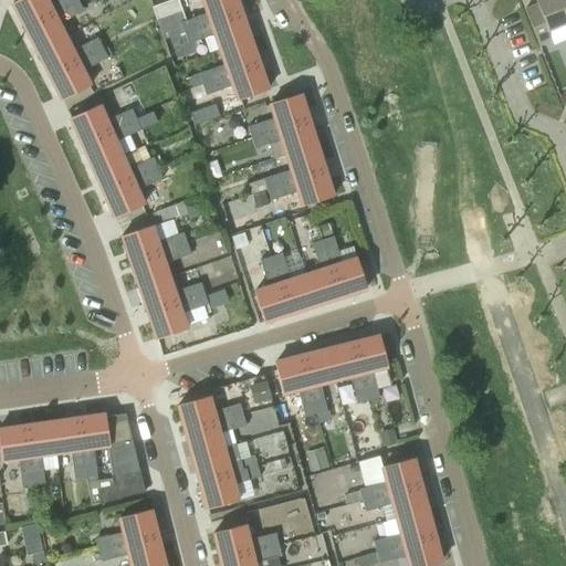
[(54,0),(48,3),(45,0),(19,0),(13,3),(24,28),(77,0),(54,0)]
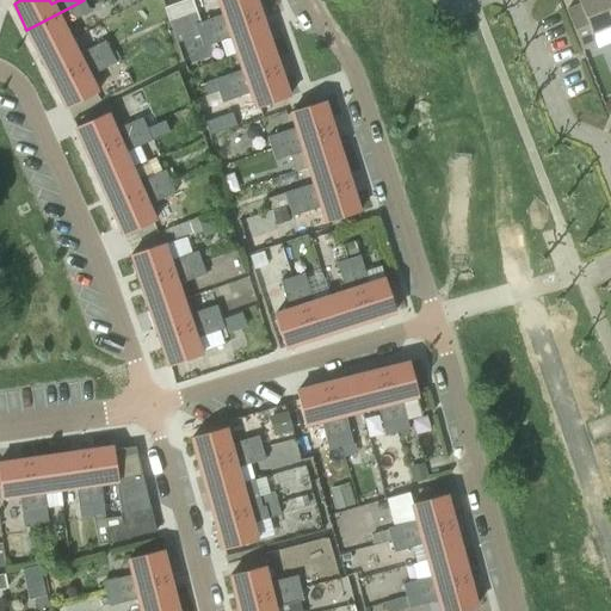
[(39,55),(71,41),(62,26),(90,12),(84,0),(26,30),(39,55)]
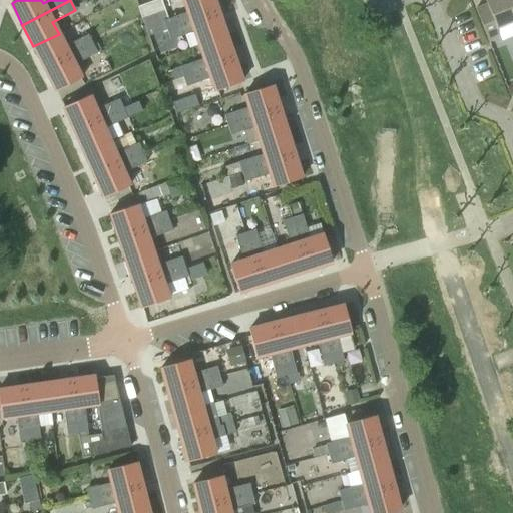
[(167,31),(218,13),(213,0),(182,0),(187,12),(167,19),(160,0),(155,0),(137,6),(148,36),(166,30),(167,31)]
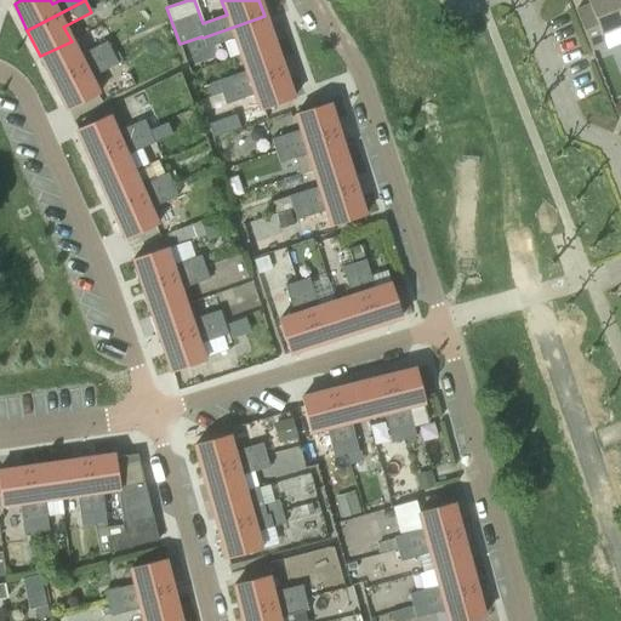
[(600,34),(620,26),(620,7),(617,0),(587,0),(590,5),(576,11),(592,51),(605,45),(600,34)]
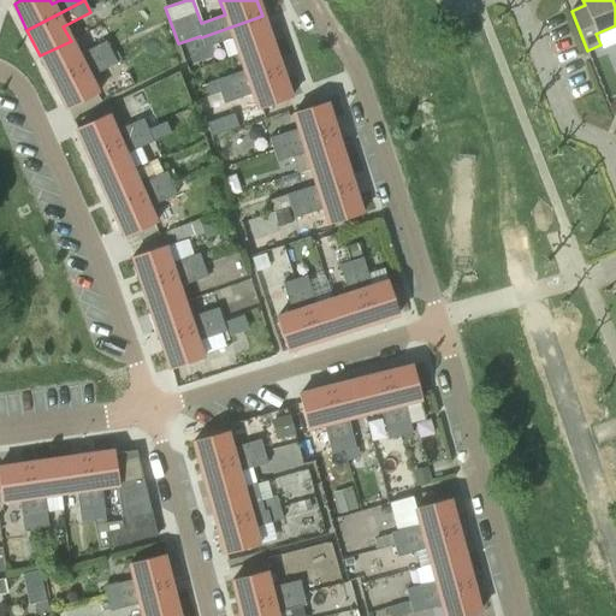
[(240,54),(271,42),(262,16),(201,37),(205,48),(234,37),(240,54)]
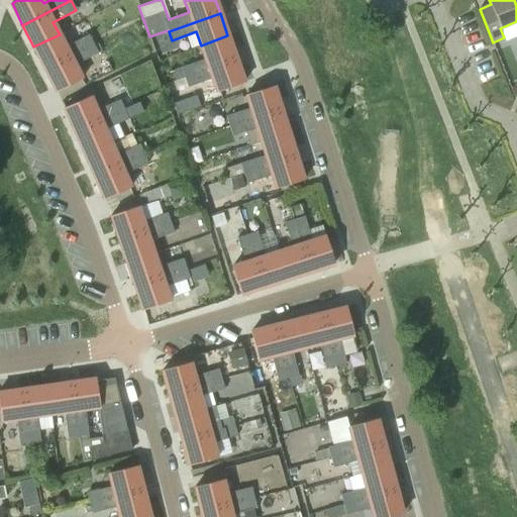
[(44,69),(93,44),(89,34),(66,46),(60,34),(33,46),(44,69)]
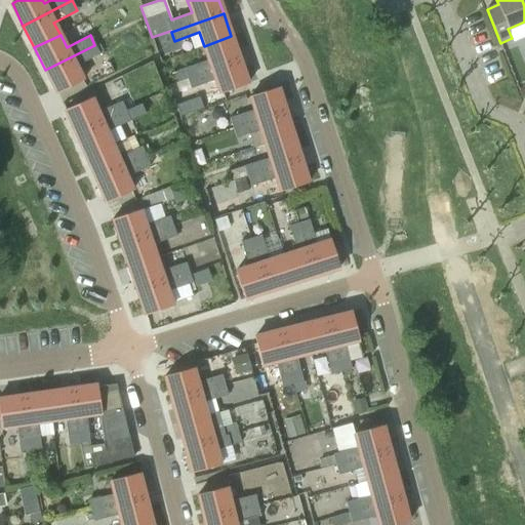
[(175,82),(239,59),(231,36),(204,46),(208,59),(172,73),(175,82)]
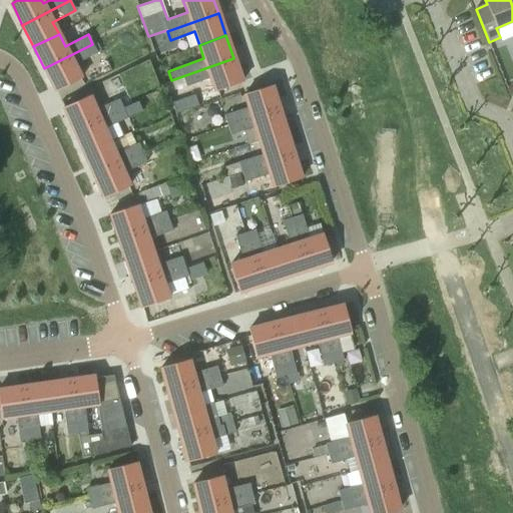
[(92,44),(44,68),(56,91),(81,78),(74,64),(97,53),(92,44)]
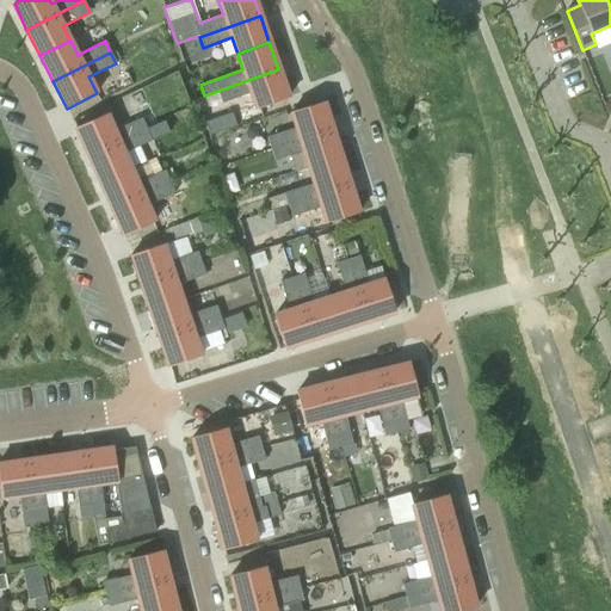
[(278,69),(204,96),(197,98),(202,112),(223,105),(222,103),(251,93),(257,109),(289,98),(278,69)]
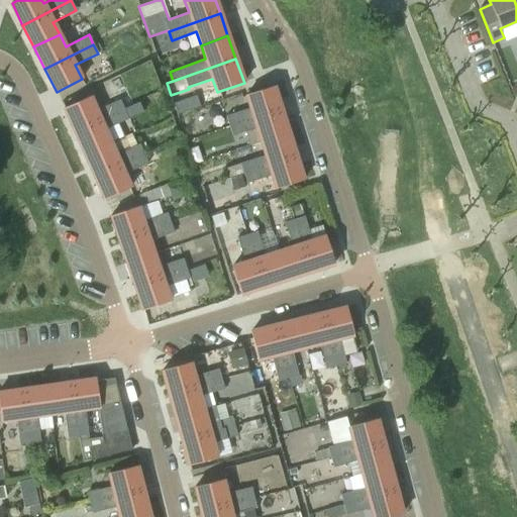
[(229,126),(281,110),(274,86),(246,95),(250,108),(226,116),(229,126)]
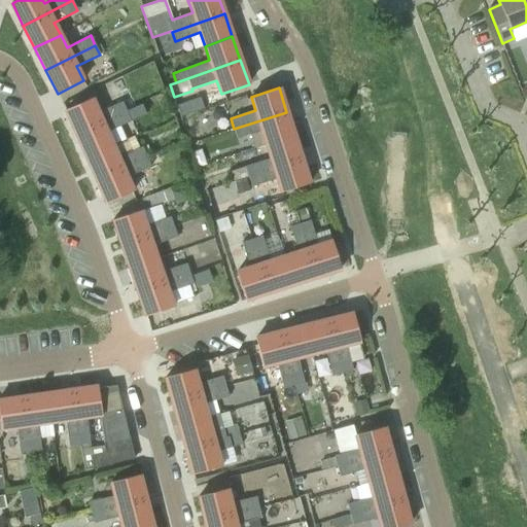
[(76,134),(127,111),(123,102),(98,112),(92,98),(65,110),(76,134)]
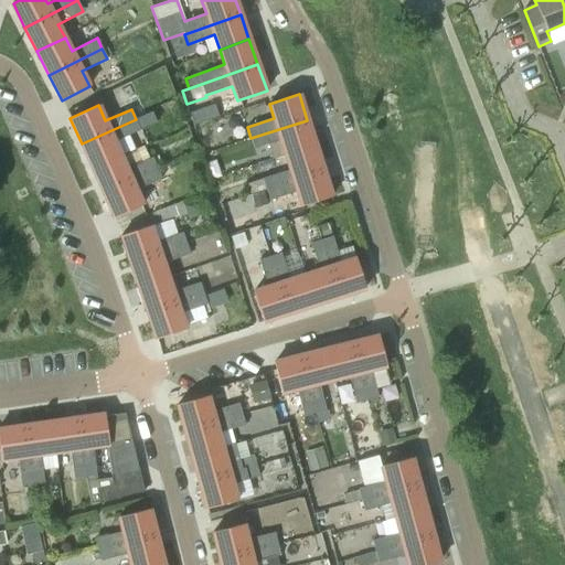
[(194,126),(219,117),(214,105),(190,114),(194,126)]
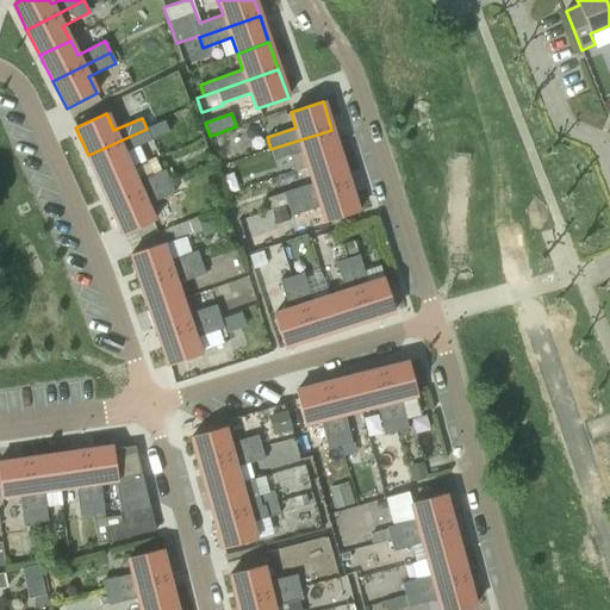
[(100,181),(130,167),(124,153),(144,143),(154,139),(169,132),(165,120),(147,129),(88,155),(100,181)]
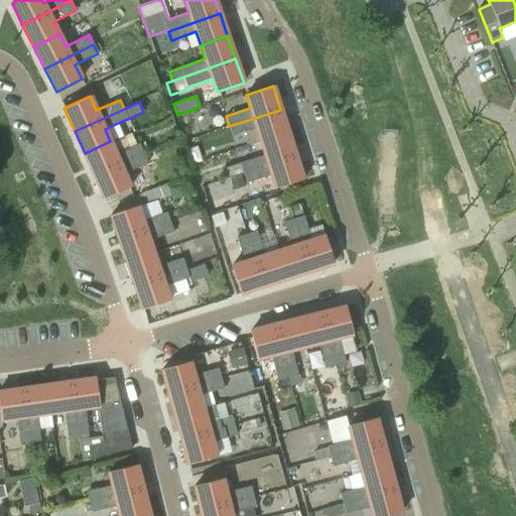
[(259,141),(288,133),(280,110),(229,126),(215,131),(216,136),(219,135),(226,137),(245,131),(249,144),(259,141)]
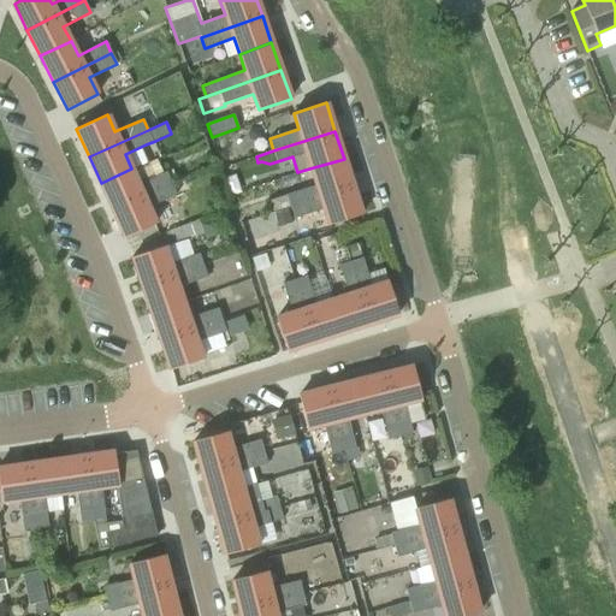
[(273,211),(353,185),(344,159),(309,169),(314,187),(270,200),(273,211)]
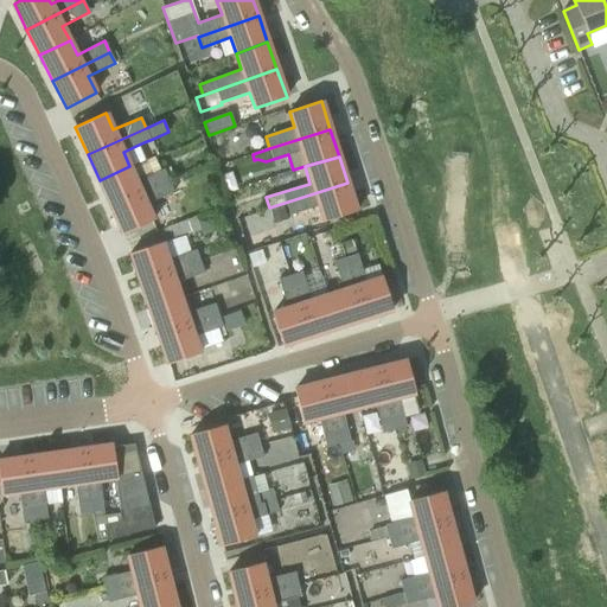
[(177,173),(172,163),(167,165),(171,176),(177,173)]
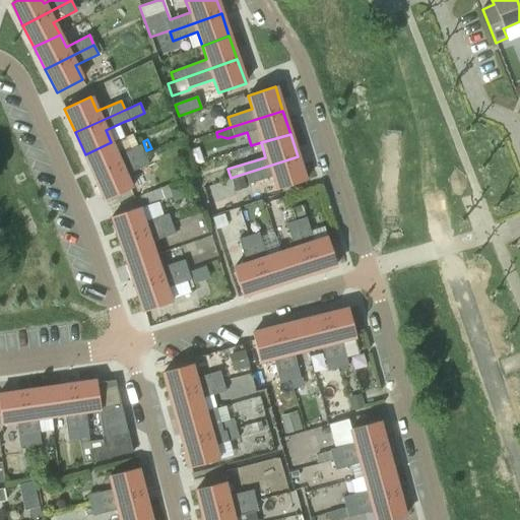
[(94,177),(144,154),(140,145),(117,155),(111,142),(85,154),(94,177)]
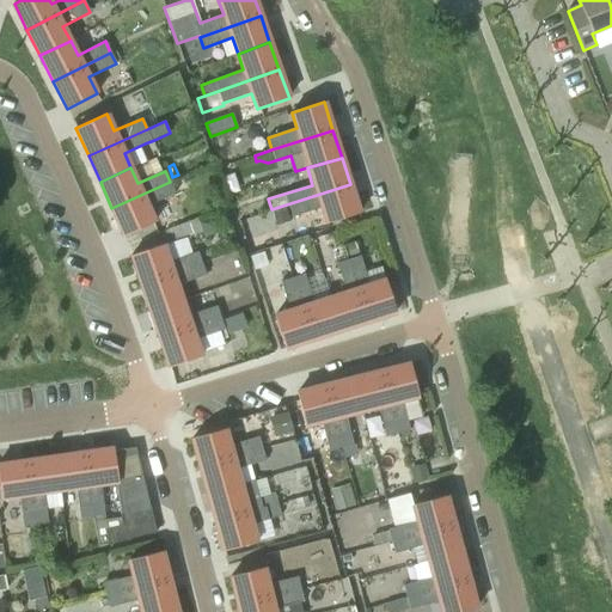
[(170,182),(111,208),(124,236),(154,221),(147,206),(176,194),(170,182)]
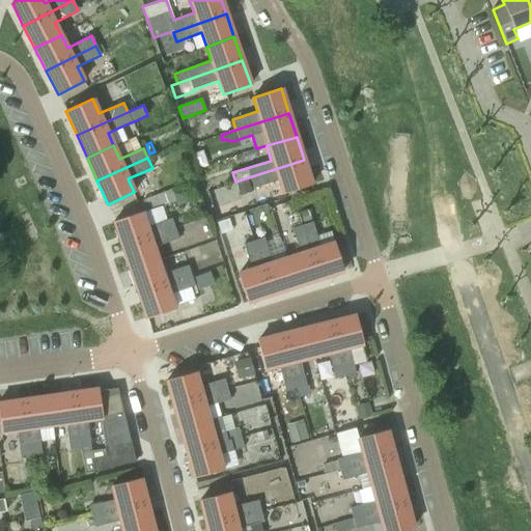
[(304,160),(235,182),(235,184),(251,178),(254,188),(279,180),(283,194),(311,185),(304,160)]
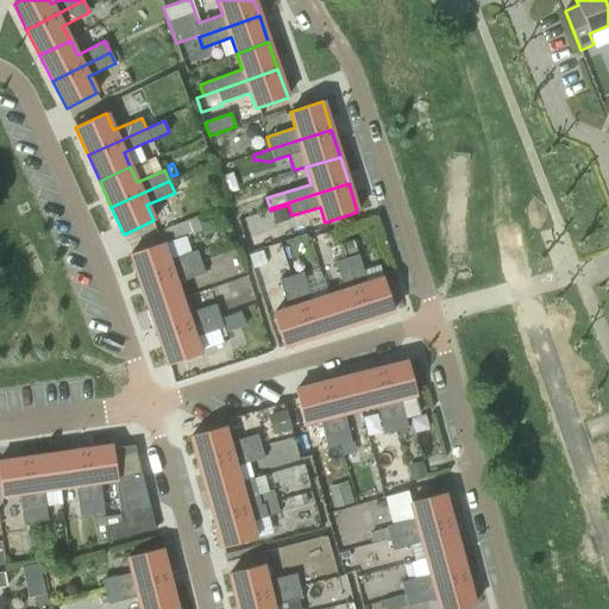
[(283,209),(271,213),(275,226),(288,221),(283,209)]
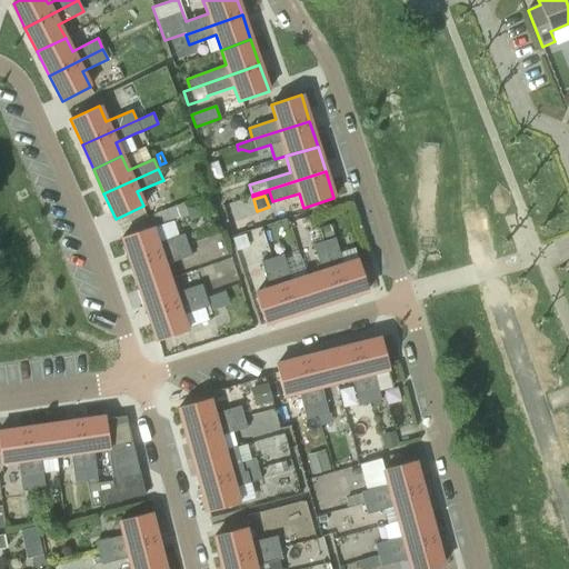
[(157,227),(159,226),(188,216),(186,208),(183,203),(152,215),(157,227)]
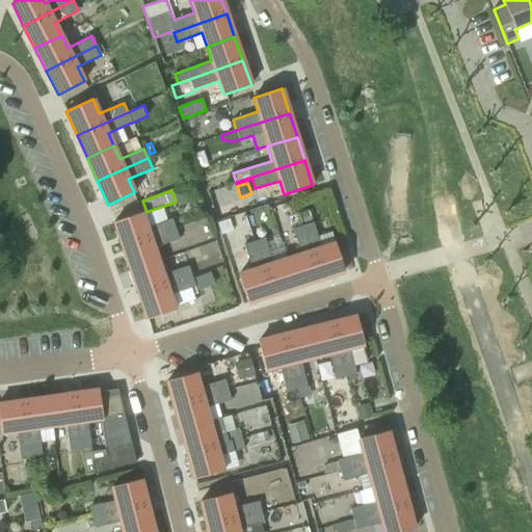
[(176,202),(177,206),(188,202),(184,190),(174,194),(176,202)]
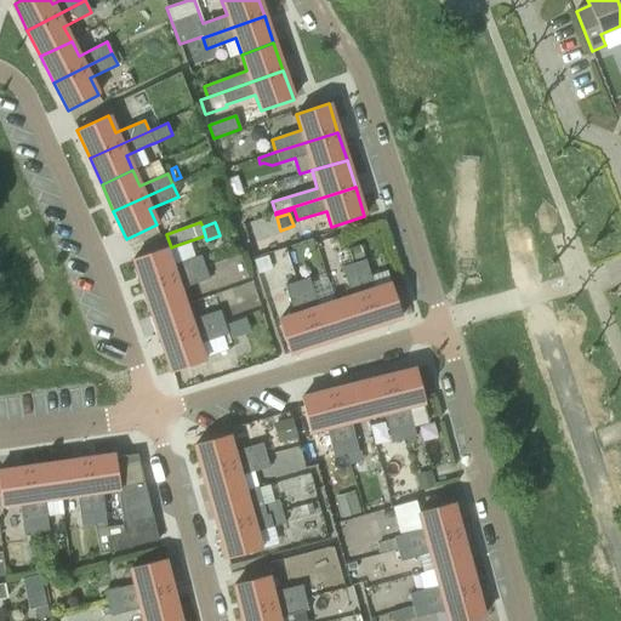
[(360,244),(351,248),(355,261),(364,258),(360,244)]
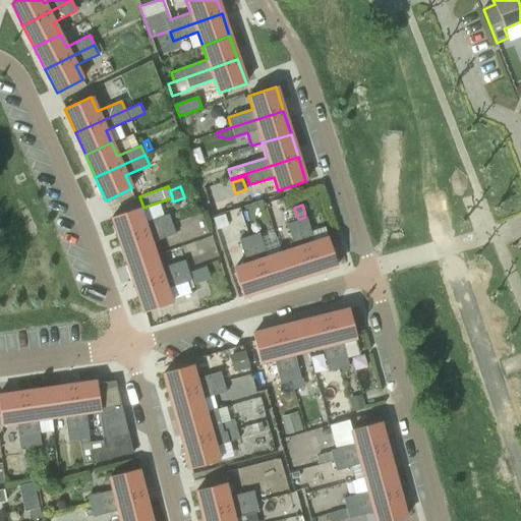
[(120,242),(172,224),(169,214),(143,223),(139,208),(112,218),(120,242)]
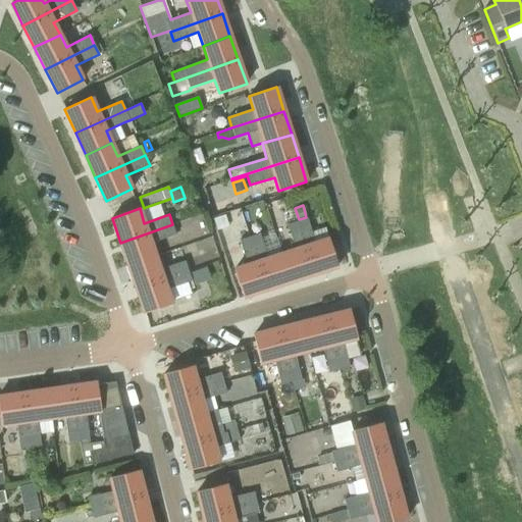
[(296,221),(313,274),(337,266),(328,239),(315,243),(307,218),(296,221)]
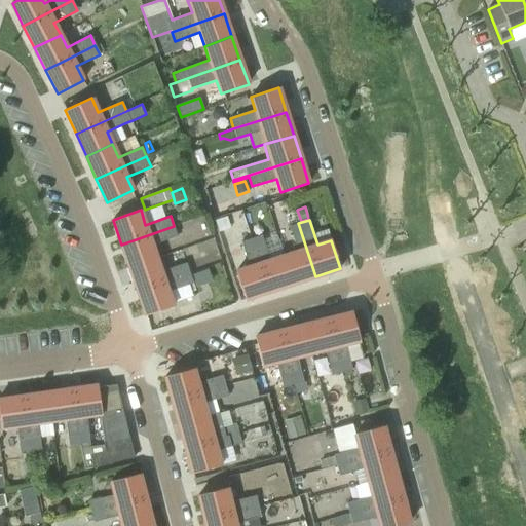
[(315,276),(298,223),(290,226),(294,239),(298,252),(284,256),(293,284),(315,276)]
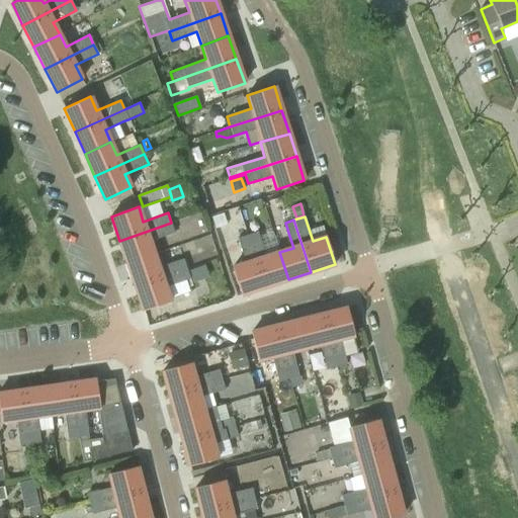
[(127,263),(154,254),(150,241),(174,233),(171,223),(119,241),(127,263)]
